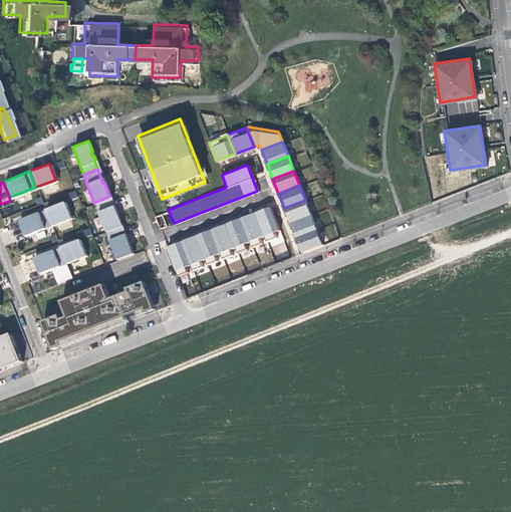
[(93,203),(104,231),(119,225),(120,225),(116,213),(115,214),(113,211),(115,210),(114,207),(113,205),(111,205),(108,197),(93,203)]
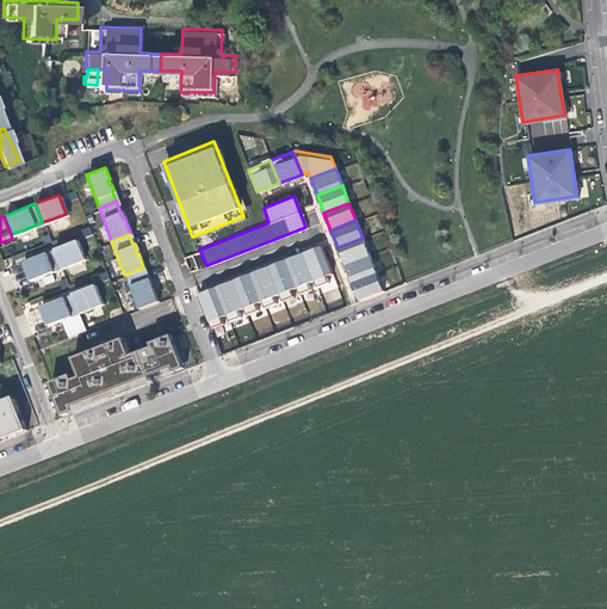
[(363,238),(338,247),(344,264),(369,254),(363,238)]
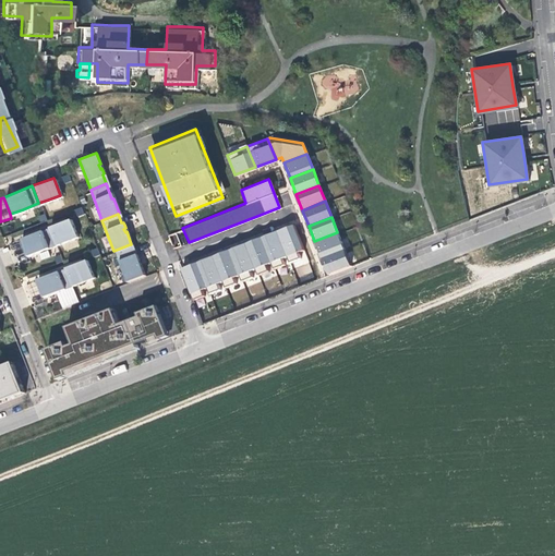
[(76,236),(69,218),(48,226),(55,243),(67,239),(76,236)]
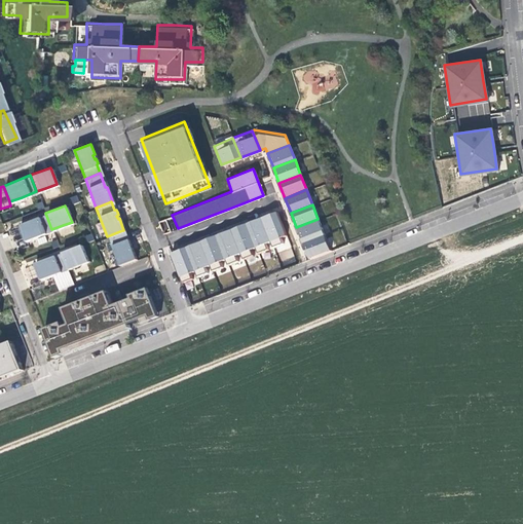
[(275,211),(260,217),(269,240),(271,246),(287,239),(275,211)]
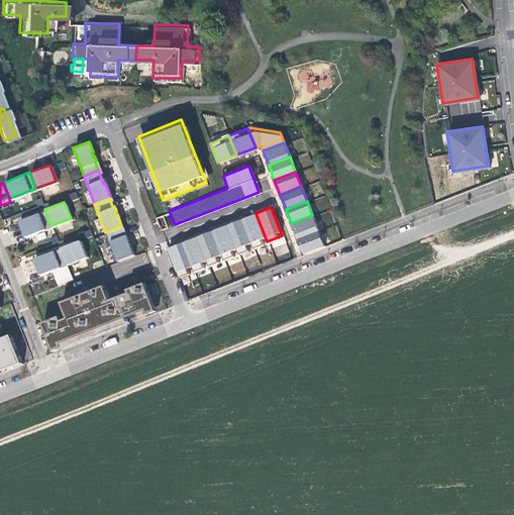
[(50,225),(44,209),(17,220),(24,236),(34,231),(50,225)]
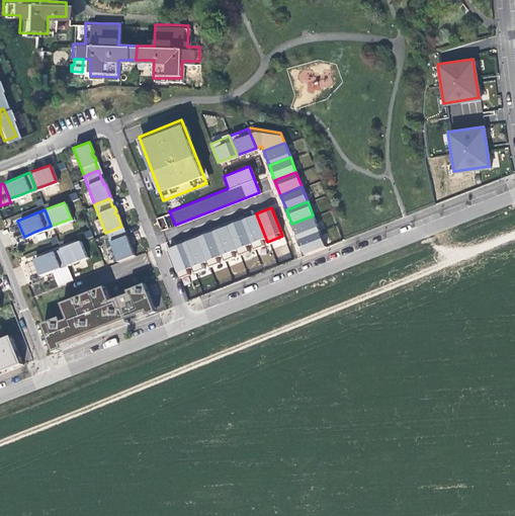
[(256,213),(242,219),(251,243),(250,243),(253,248),(267,242),(265,237),(256,213)]
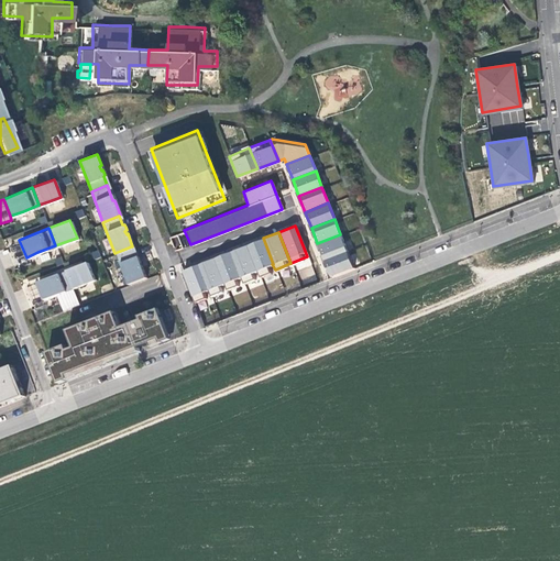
[(340,234),(317,243),(324,260),(347,251),(340,234)]
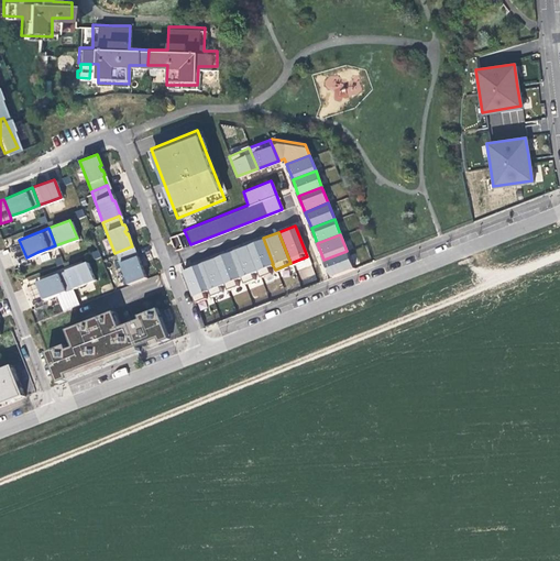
[(263,238),(246,244),(256,270),(256,271),(259,276),(275,270),(272,264),(273,264),(263,238)]
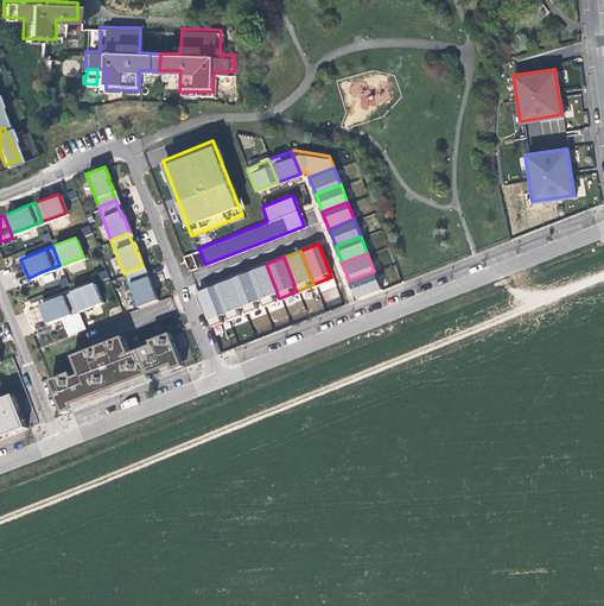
[(30,282),(29,278),(20,259),(4,265),(13,288),(30,282)]
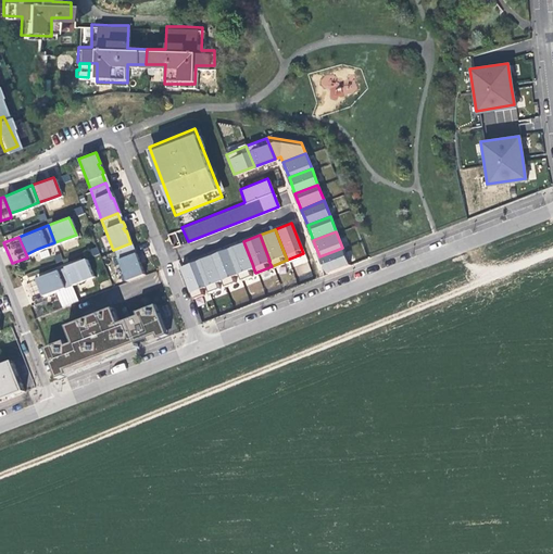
[(243,241),(227,248),(239,279),(255,273),(253,267),(253,266),(243,241)]
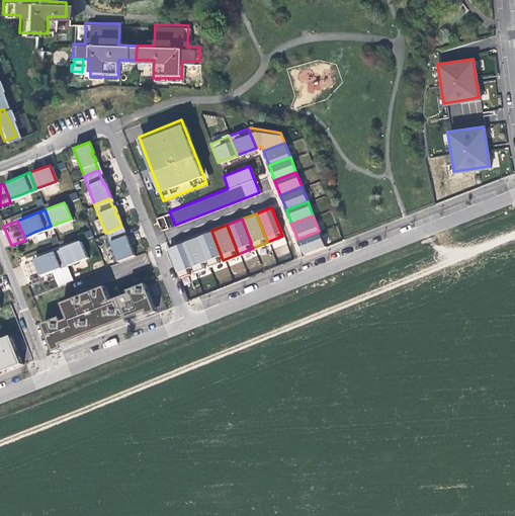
[(105,233),(116,260),(133,254),(129,243),(126,244),(125,241),(127,240),(126,238),(125,235),(123,235),(120,227),(105,233)]
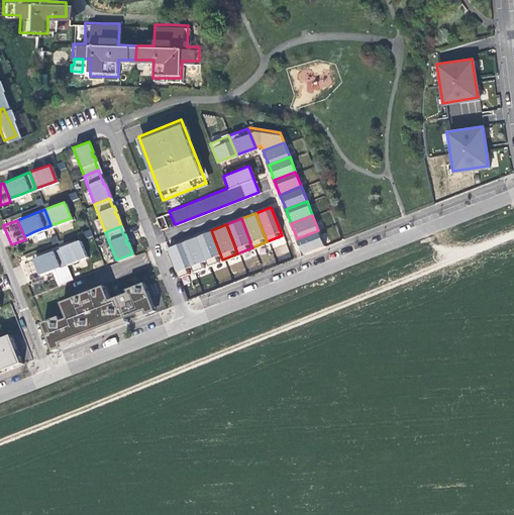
[(211,230),(196,236),(205,260),(207,265),(222,260),(211,230)]
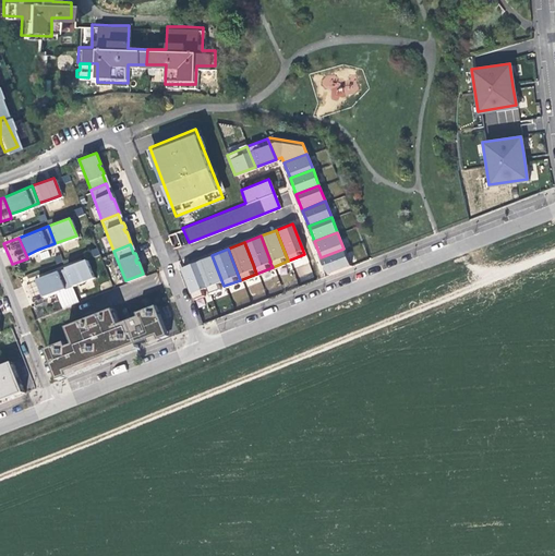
[(212,255),(196,261),(206,287),(205,287),(207,292),(224,286),(221,280),(212,255)]
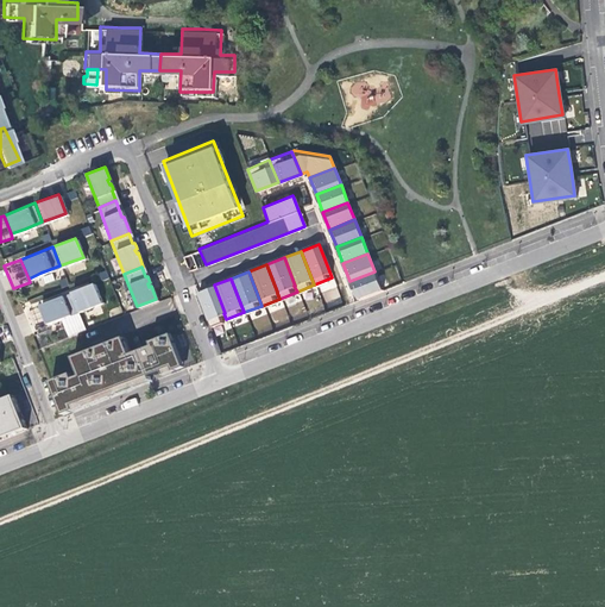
[(100,301),(93,282),(70,291),(77,311),(92,305),(100,301)]
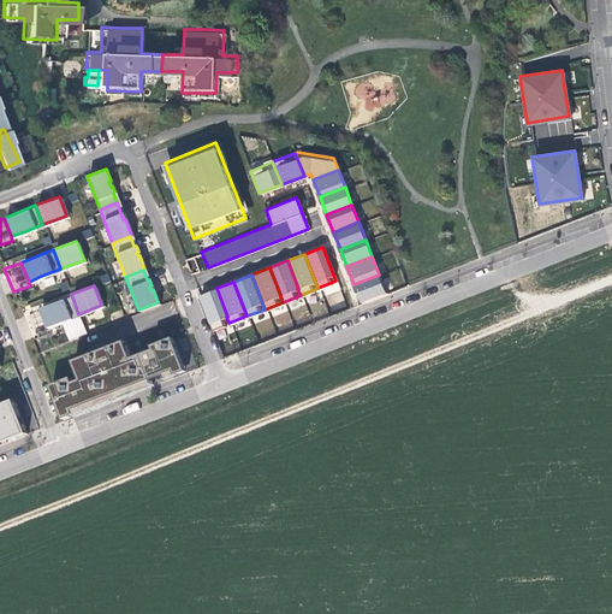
[(217,288),(198,295),(212,330),(229,323),(226,317),(227,317),(217,288)]
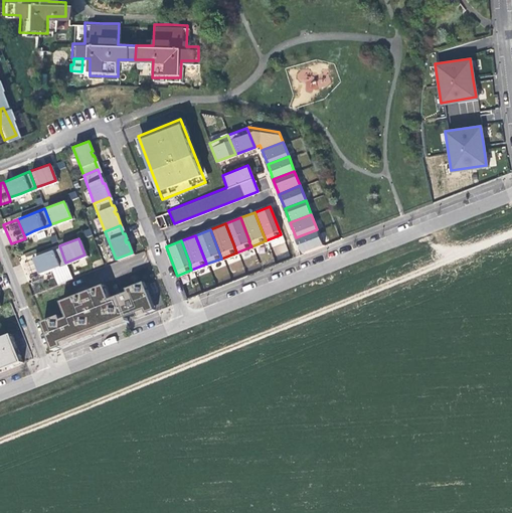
[(65,263),(59,245),(32,257),(38,273),(48,269),(65,263)]
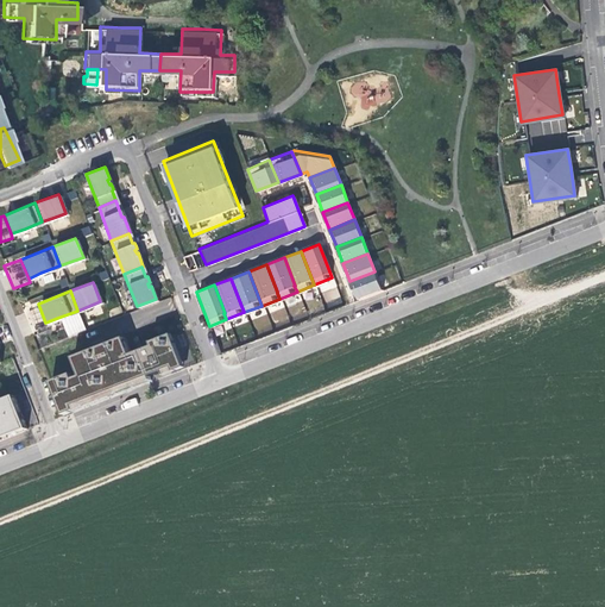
[(281,302),(266,307),(272,323),(285,318),(281,302)]
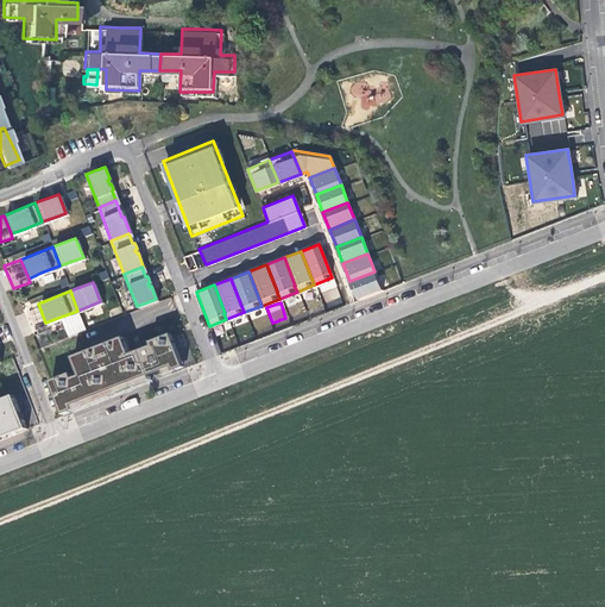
[(46,326),(45,323),(38,304),(21,311),(30,333),(46,326)]
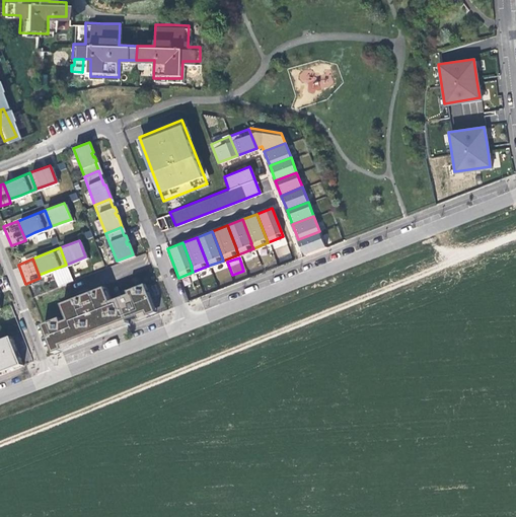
[(127,290),(128,293),(136,314),(138,318),(155,311),(144,283),(127,290)]
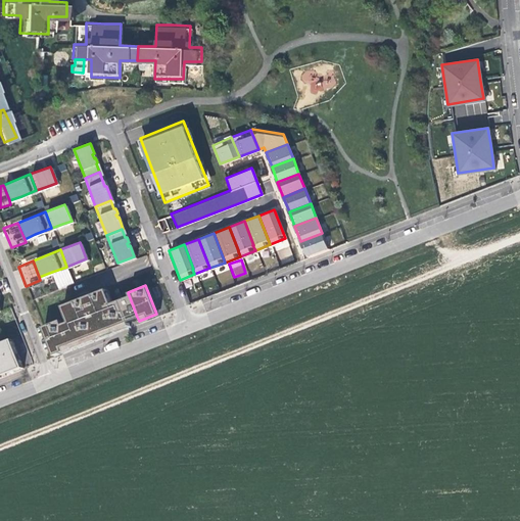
[(41,326),(52,354),(101,335),(128,325),(127,321),(137,317),(129,295),(110,302),(104,288),(60,305),(66,321),(60,323),(59,319),(41,326)]
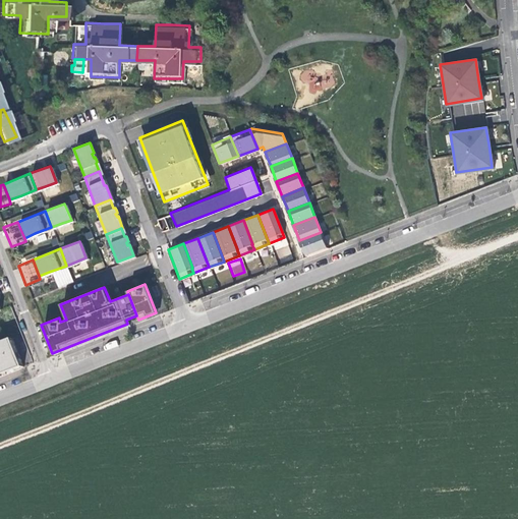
[(0,372),(21,364),(10,336),(0,340),(0,372)]
